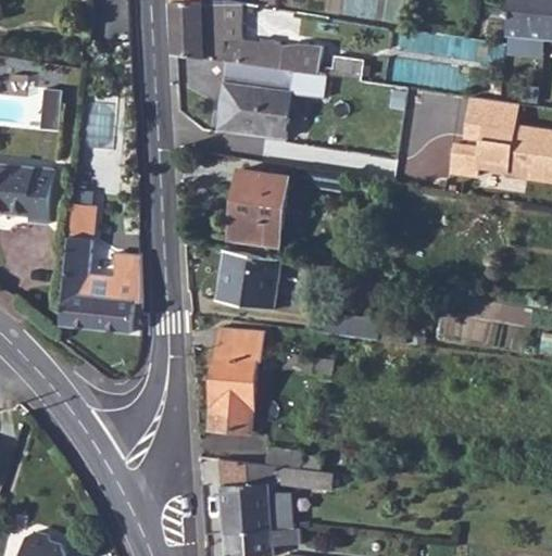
[(551,0),(509,0),(506,40),(551,41),(551,0)]
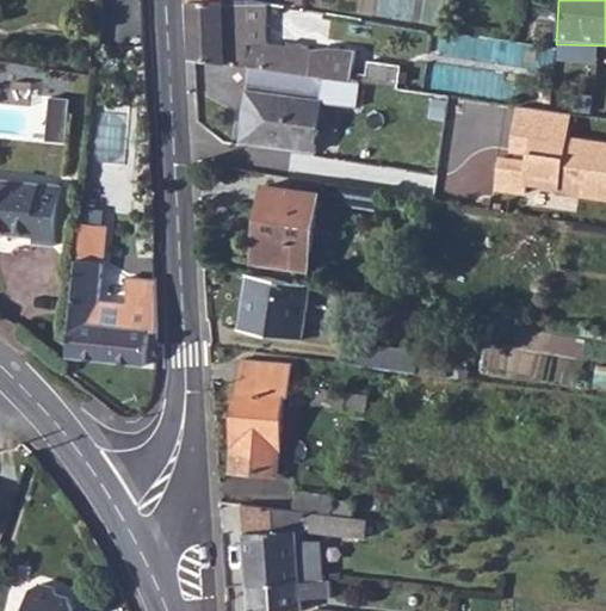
[(227,2),(186,2),(190,59),(216,63),(248,68),(320,79),(353,84),(357,54),(335,51),(320,53),(303,50),(303,48),(290,45),(289,48),(270,45),(270,6),(251,2),(227,2)]
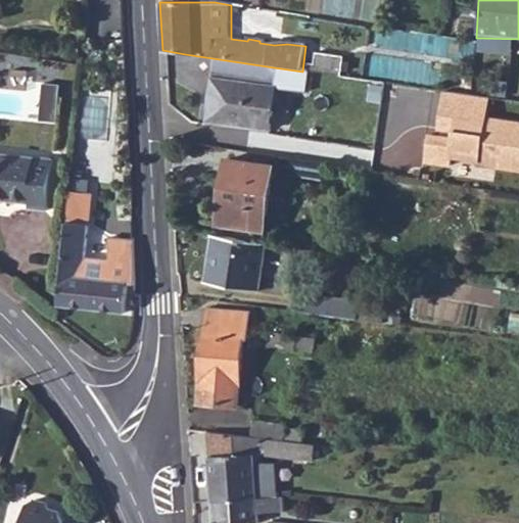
[(213,58),(204,122),(265,132),(267,132),(274,67),(213,58)]
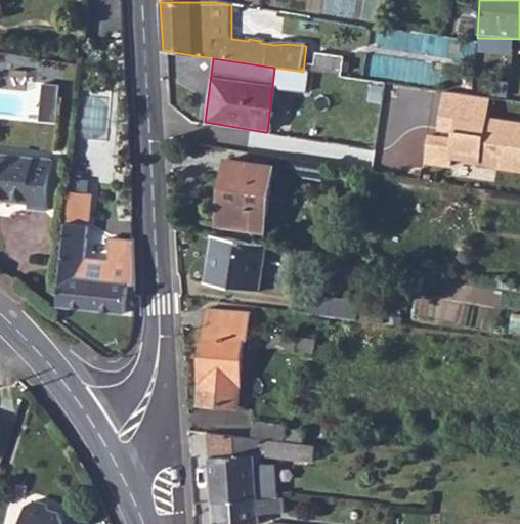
[(54,119),(58,80),(43,79),(39,118),(54,119)]
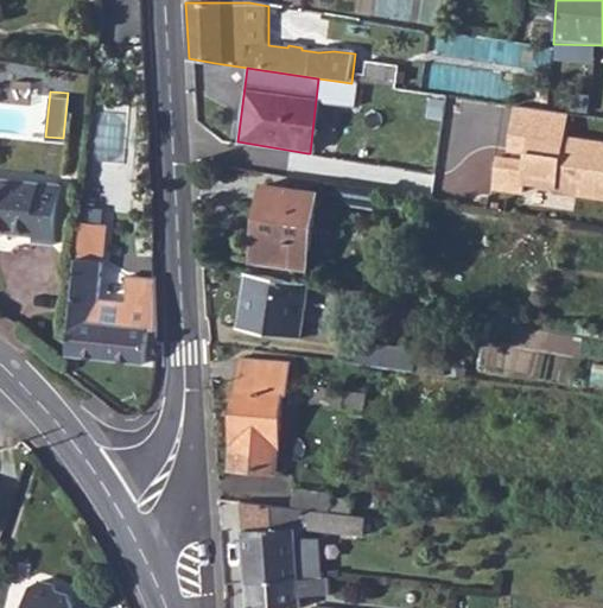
[(566,113),(513,107),(507,154),(495,153),(490,189),(520,192),(521,184),(602,195),(602,145),(563,140),(566,113)]
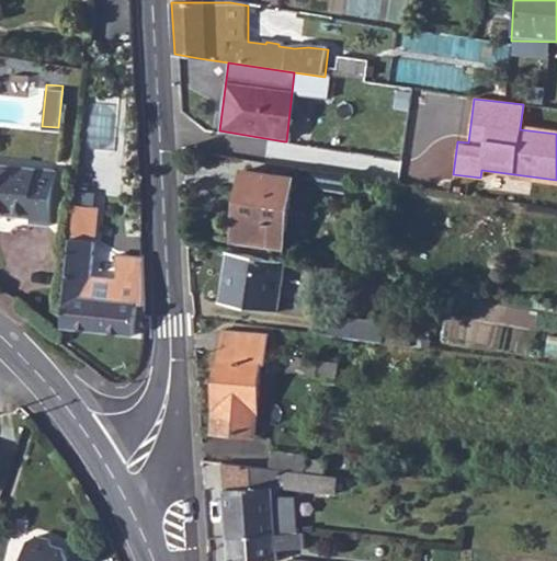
[(0,215),(29,218),(27,221),(47,225),(53,171),(0,164),(0,215)]
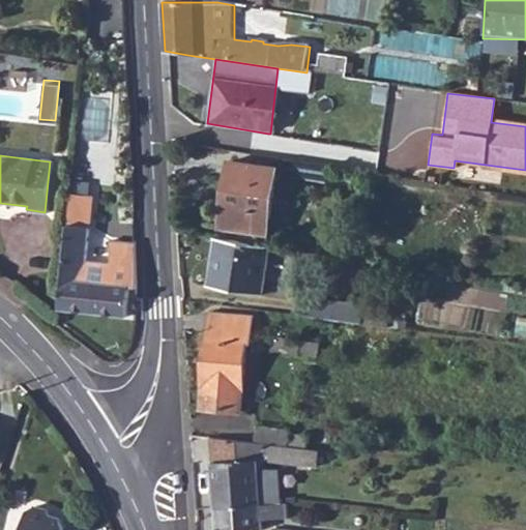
[(284,162),(281,177),(298,180),(300,164),(284,162)]
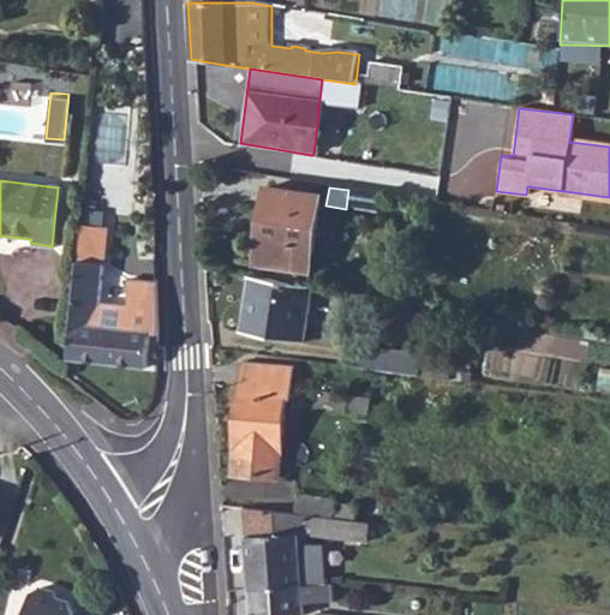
[(267,189),(257,256),(280,258),(280,268),(308,273),(320,197),(267,189)]
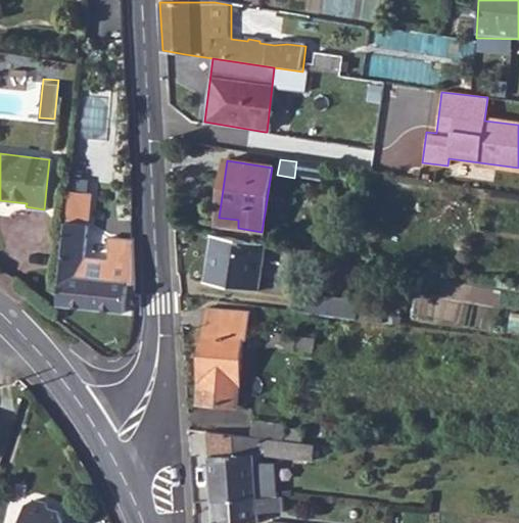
[(66,190),(54,305),(123,313),(125,284),(133,284),(132,241),(107,238),(105,260),(83,257),(89,193),(66,190)]
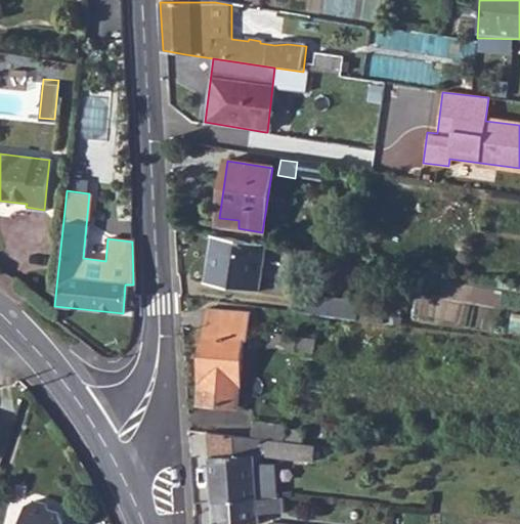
[(219,218),(218,225),(239,228),(239,220),(219,218)]
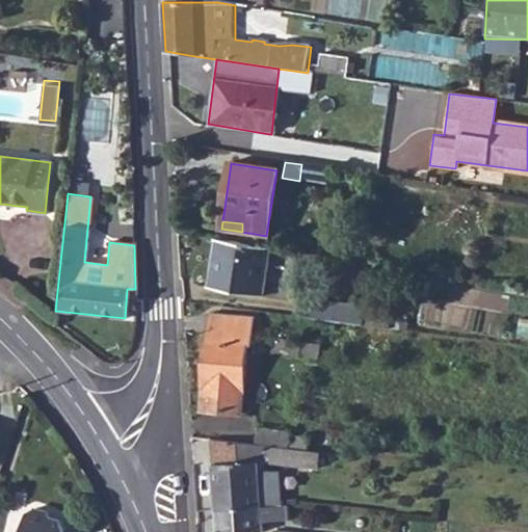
[(269,249),(217,241),(209,290),(263,298),(269,249)]
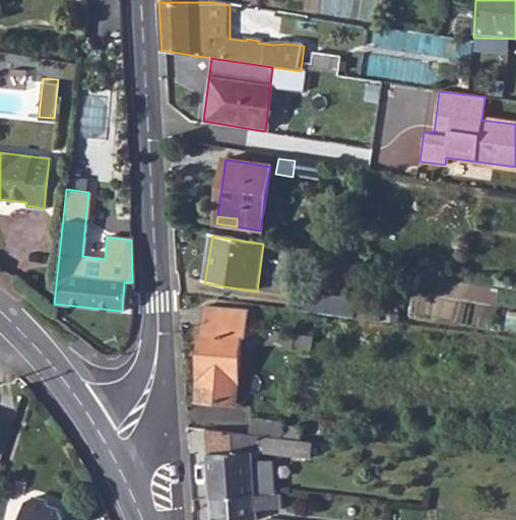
[(306,297),(304,313),(367,321),(369,308),(357,306),(358,304),(306,297)]
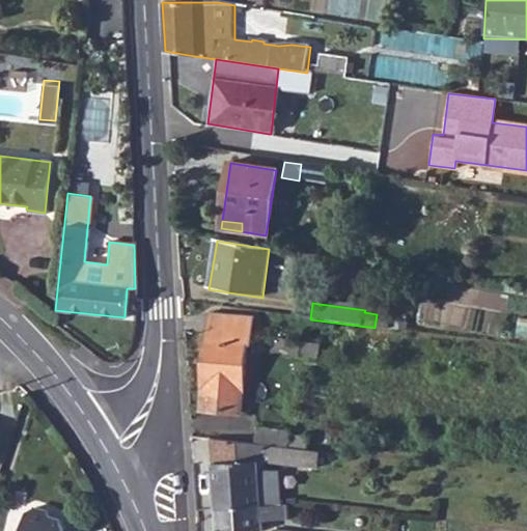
[(204,342),(199,410),(240,413),(245,345),(248,345),(251,317),(210,313),(207,342),(204,342)]
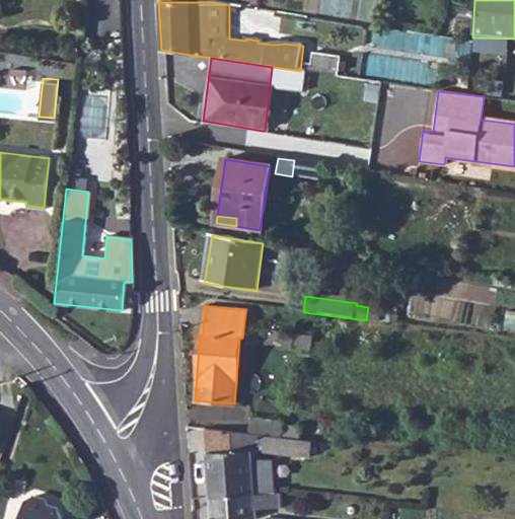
[(368,307),(366,320),(378,321),(379,309),(368,307)]
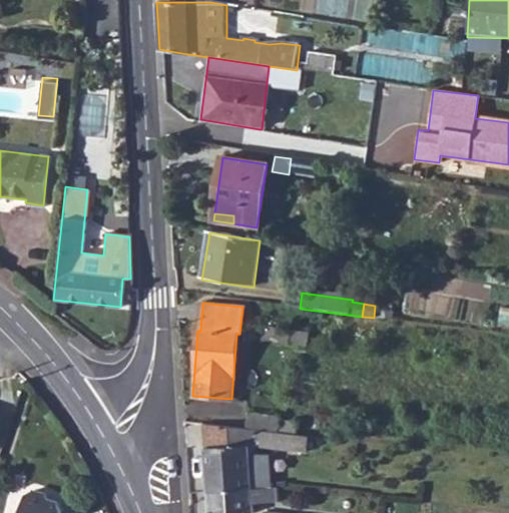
[(265,330),(264,341),(288,345),(290,333),(265,330)]
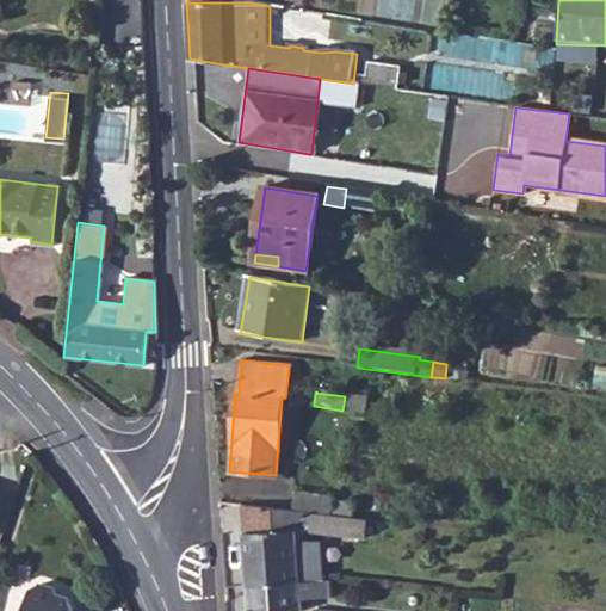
[(368,520),(239,505),(242,559),(272,557),(273,585),(303,584),(301,532),(332,536),(333,532),(346,534),(347,529),(352,530),(353,532),(365,534),(368,520)]
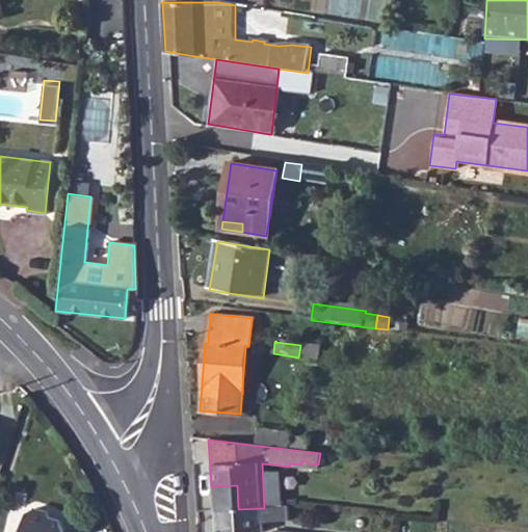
[(237,485),(211,486),(212,509),(238,509),(237,485)]
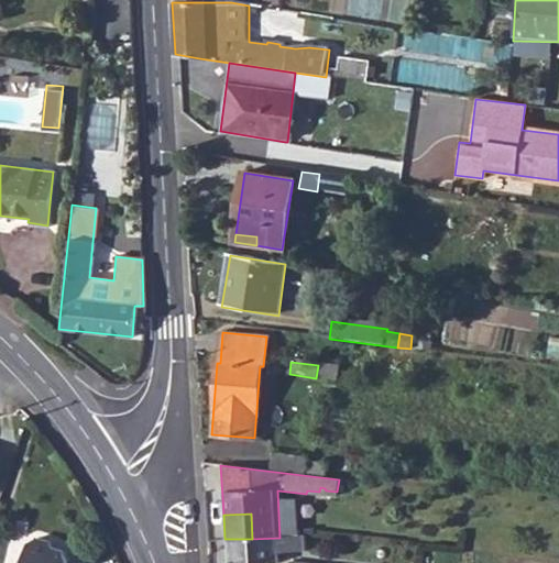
[(26,541),(21,562),(68,562),(69,561),(63,549),(56,548),(50,541),(34,538),(26,541)]
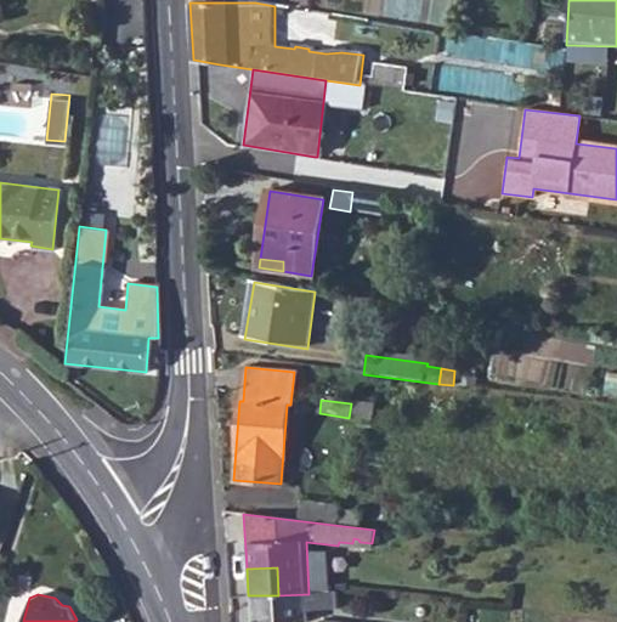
[(278,595),(248,595),(249,621),(310,621),(309,594),(278,595)]
